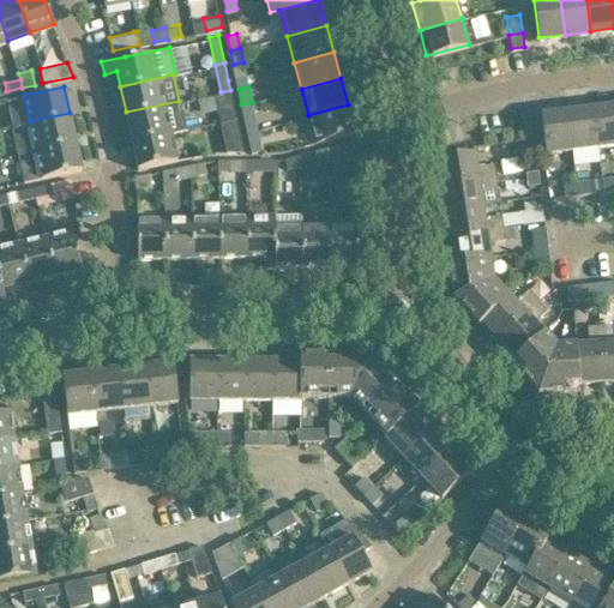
[(215,92),(221,120),(227,119),(236,118),(230,90),(221,92),(221,91),(215,92)]
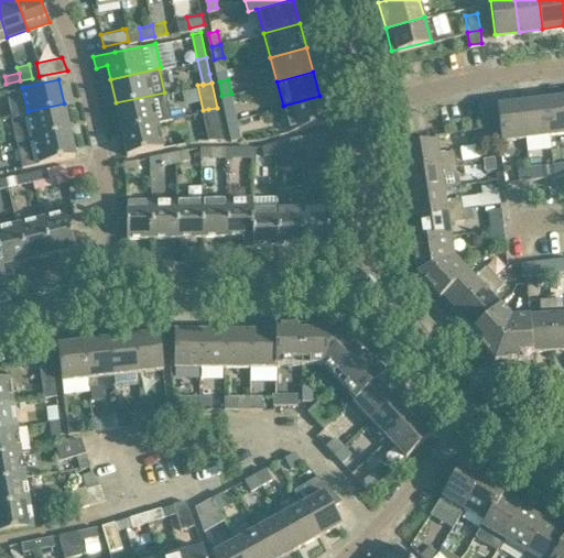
[(121,127),(121,129),(156,120),(170,117),(164,93),(116,102),(118,116),(114,116),(117,128),(121,127)]
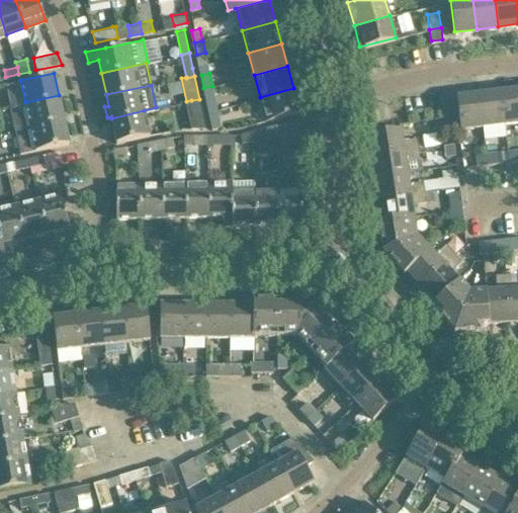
[(203,88),(206,99),(216,97),(212,86),(203,88)]
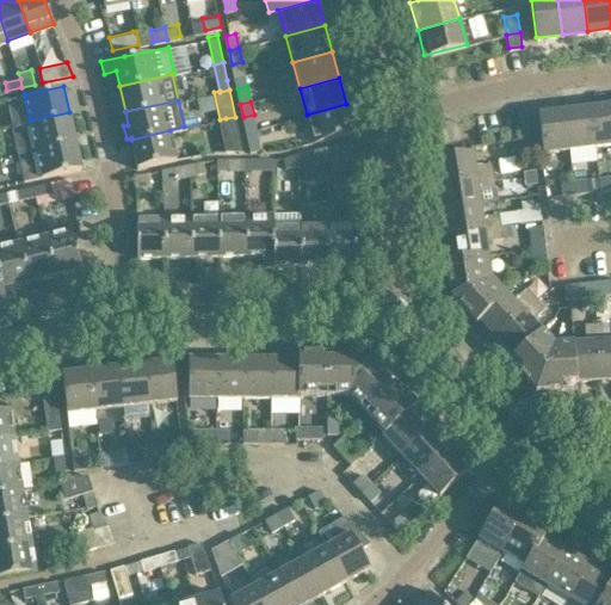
[(610,102),(590,105),(594,142),(610,140),(610,102)]
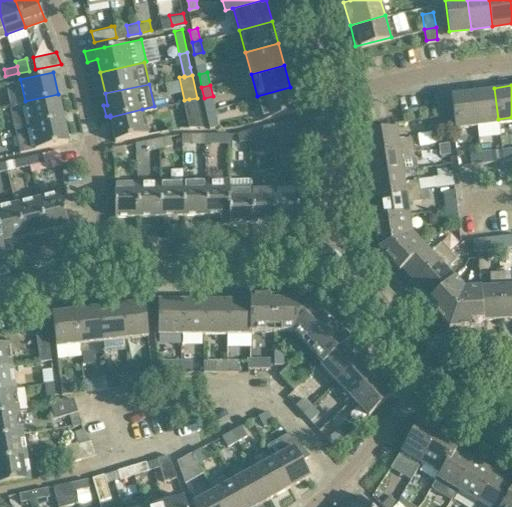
[(290,87),(257,96),(263,118),(296,109),(290,87)]
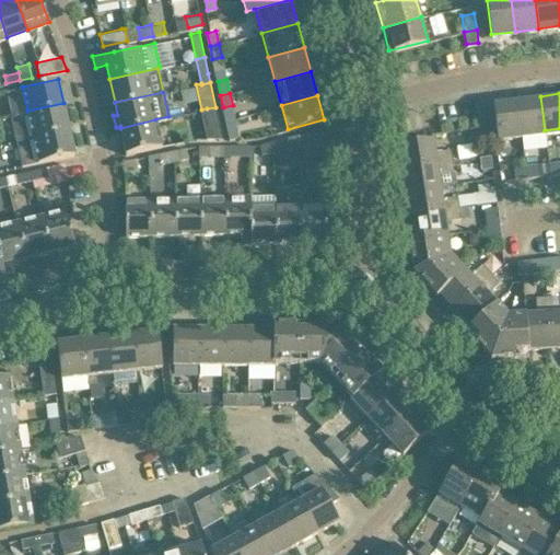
[(540,96),(517,99),(522,134),(545,130),(540,96)]
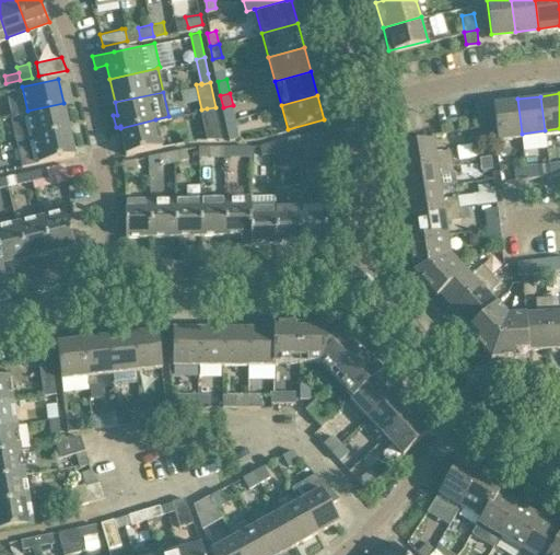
[(522,134),(517,99),(493,102),(498,137),(522,134)]
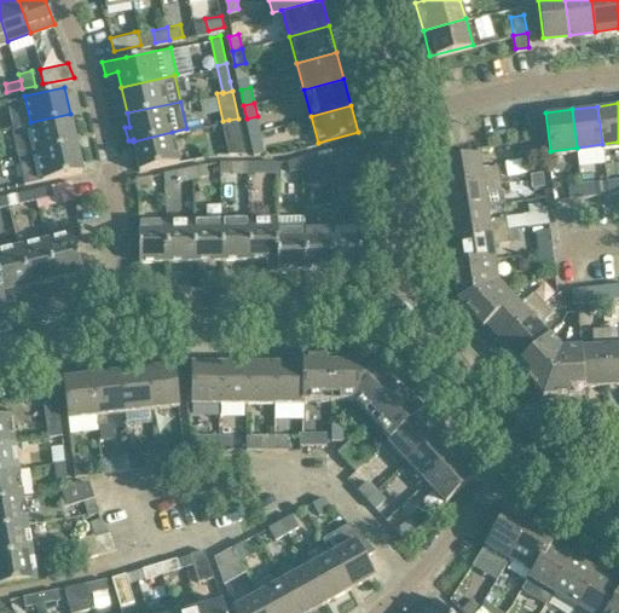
[(11,126),(18,154),(76,140),(70,114),(30,122),(11,126)]
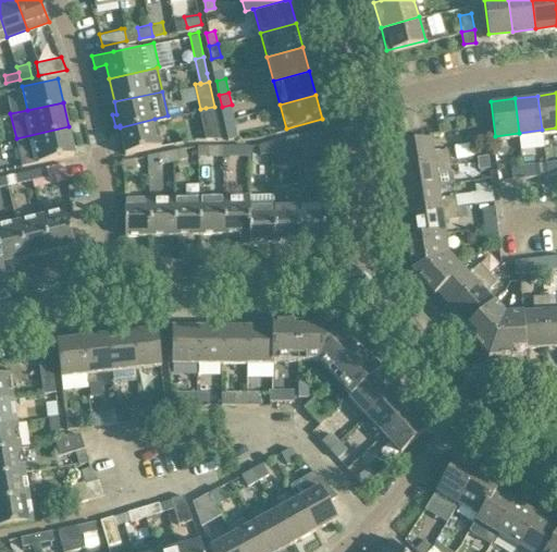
[(206,108),(200,109),(206,136),(222,137),(214,107),(206,108)]
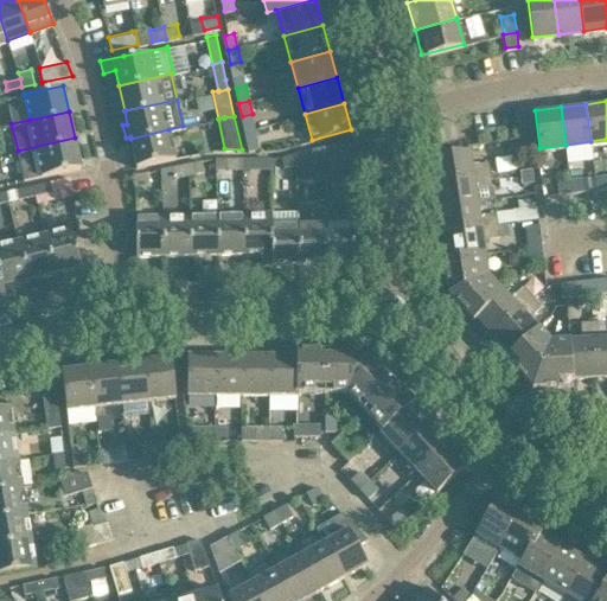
[(168,129),(131,139),(136,165),(174,157),(168,129)]
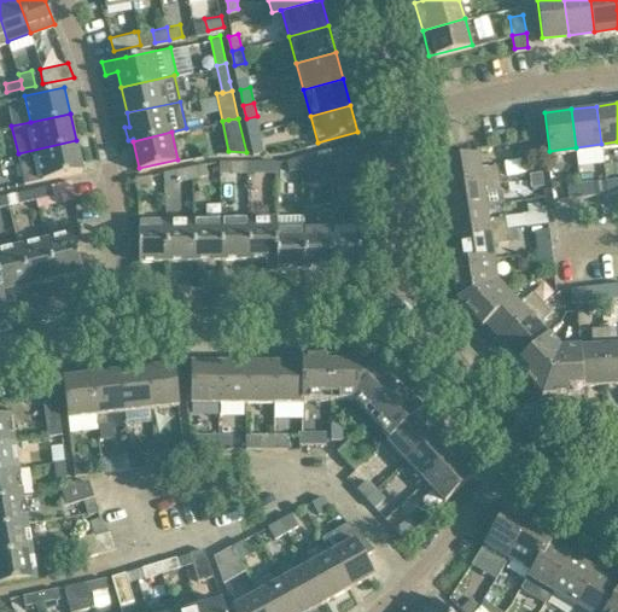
[(264,149),(261,134),(250,137),(252,151),(264,149)]
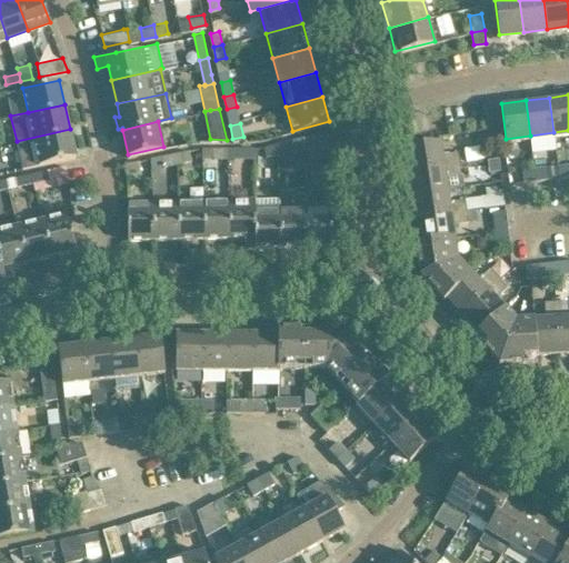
[(70,129),(17,141),(21,166),(39,162),(39,163),(76,154),(70,129)]
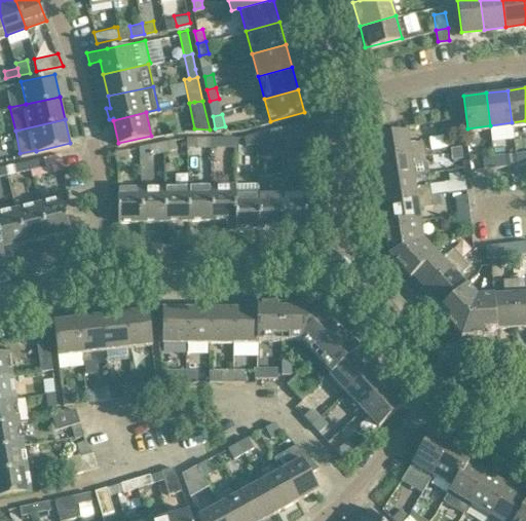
[(256,131),(259,140),(260,140),(263,139),(266,138),(268,138),(279,135),(279,124),(256,131)]
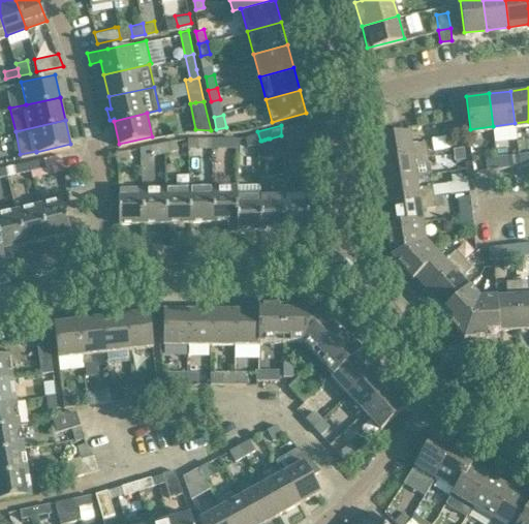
[(306,125),(281,125),(281,135),(281,137),(306,137),(306,125)]
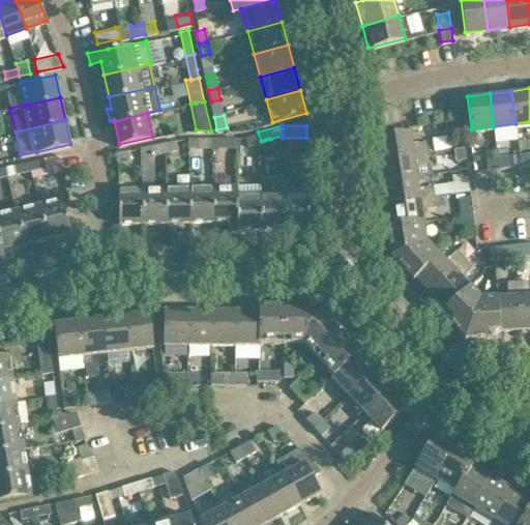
[(377,135),(380,157),(428,150),(427,140),(412,142),(410,129),(377,135)]
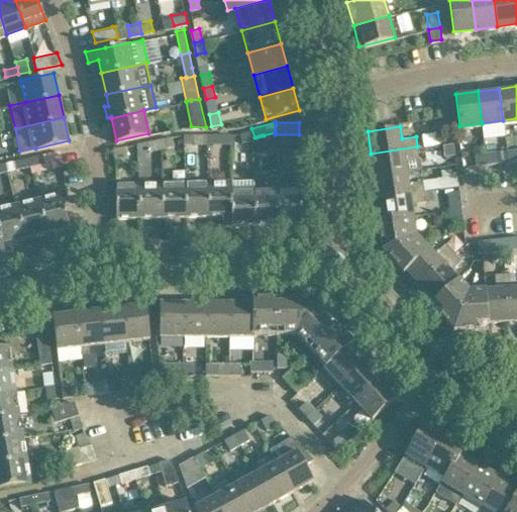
[(241,140),(253,137),(254,137),(251,128),(239,131),(241,140)]
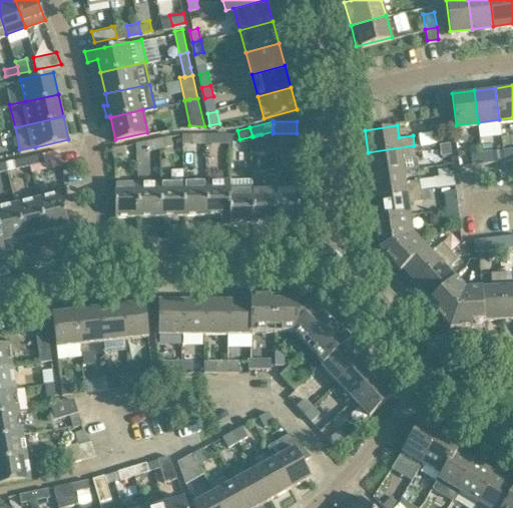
[(205,140),(205,130),(191,131),(191,140),(192,140),(205,140)]
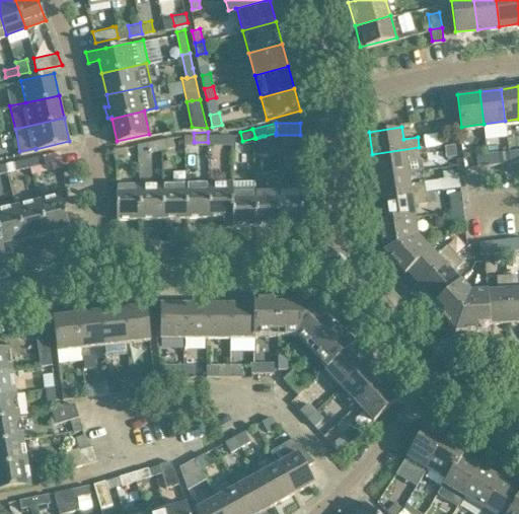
[(221,132),(208,132),(208,142),(221,142),(221,132)]
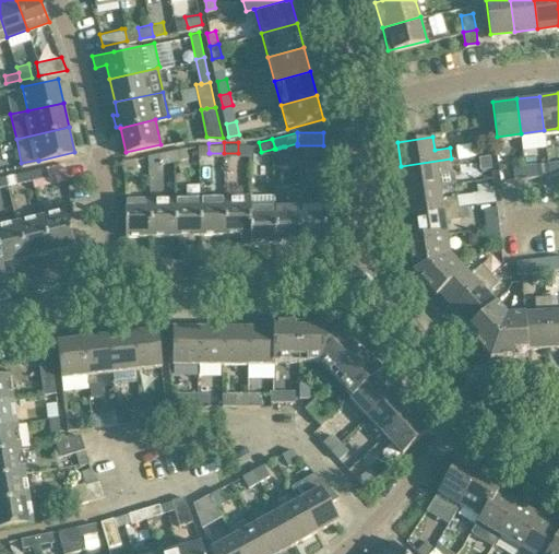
[(186,145),(173,149),(175,158),(188,155),(186,145)]
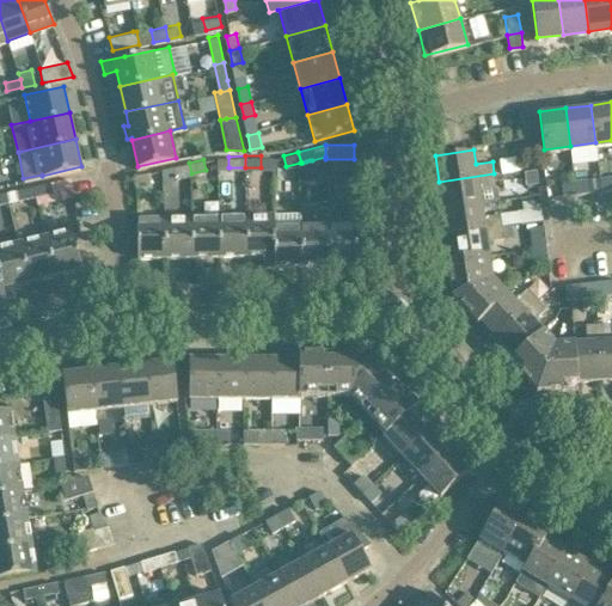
[(303,163),(301,163),(301,178),(312,178),(312,160),(310,160),(306,161),(303,163)]
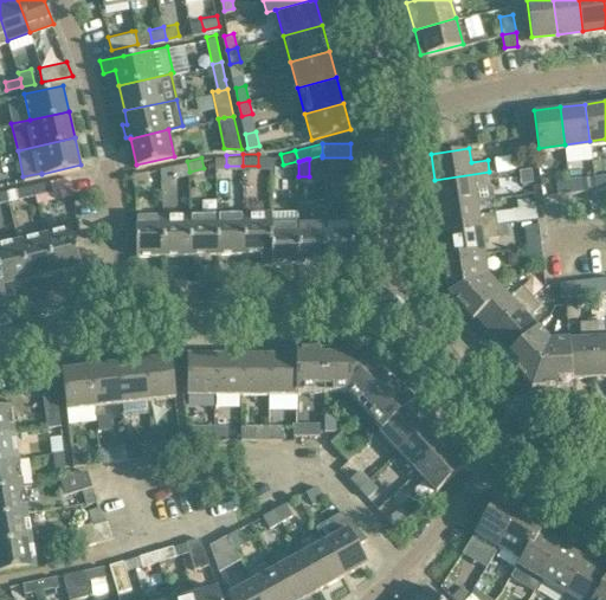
[(189,172),(187,161),(172,165),(175,175),(189,172)]
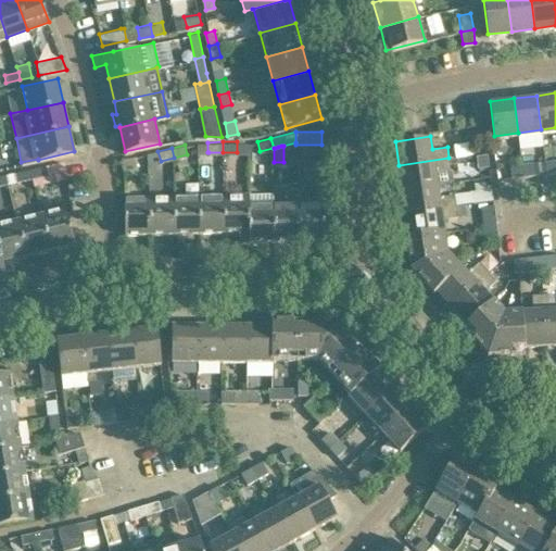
[(489,164),(488,152),(477,153),(478,165),(489,164)]
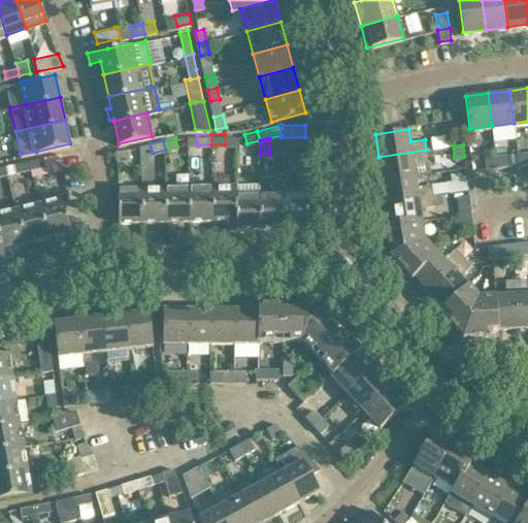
[(130,157),(128,149),(114,152),(117,160),(130,157)]
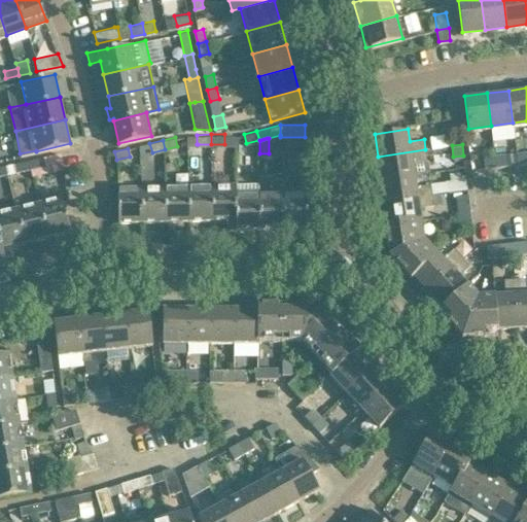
[(378,157),(381,178),(414,174),(412,162),(427,160),(425,149),(378,157)]
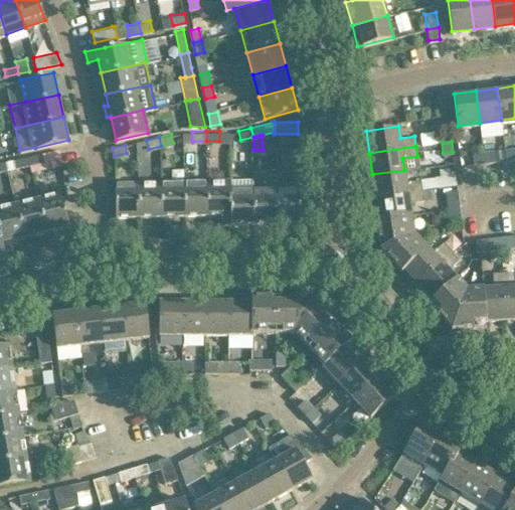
[(514,158),(514,146),(504,148),(506,159),(514,158)]
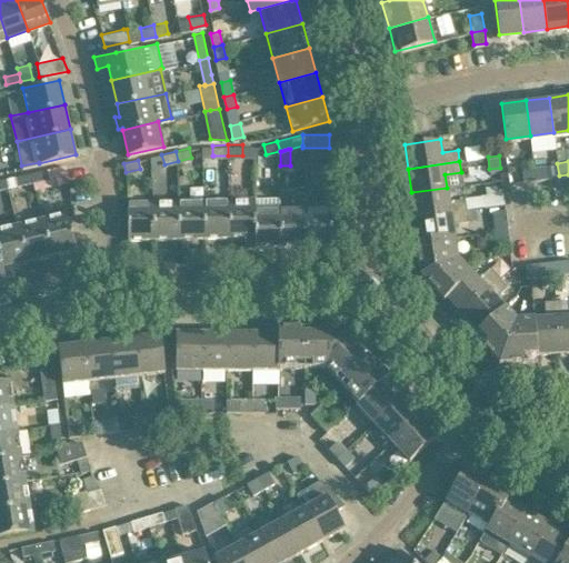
[(546,164),(533,166),(535,179),(547,178),(546,164)]
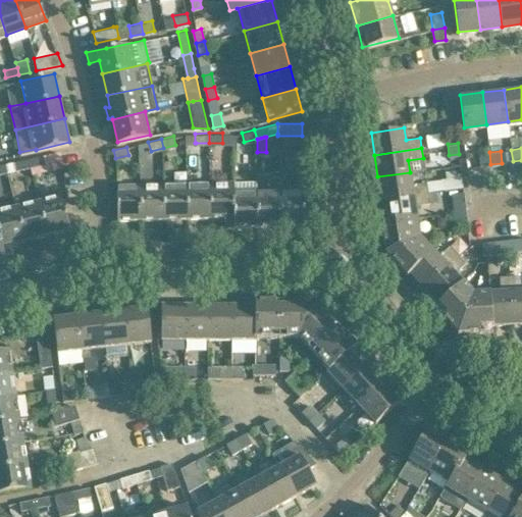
[(490,164),(489,152),(478,154),(480,165),(490,164)]
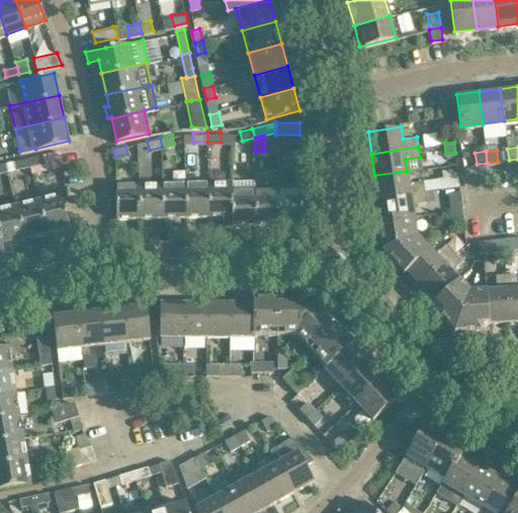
[(39,153),(26,156),(28,164),(41,161),(39,153)]
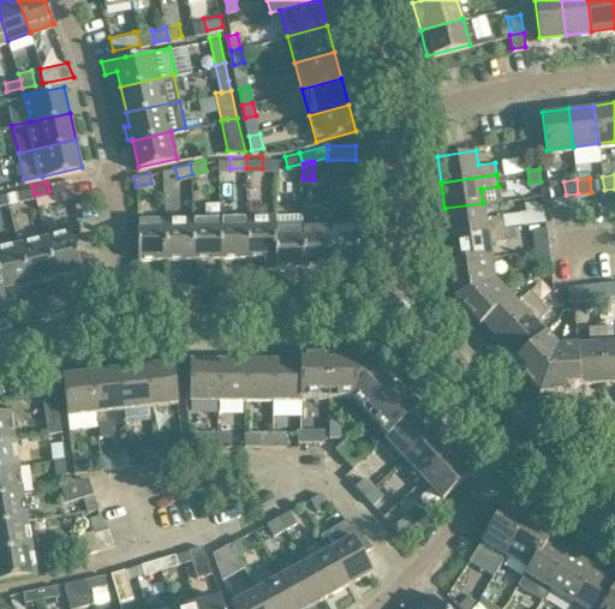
[(34,195),(31,185),(17,189),(18,198),(34,195)]
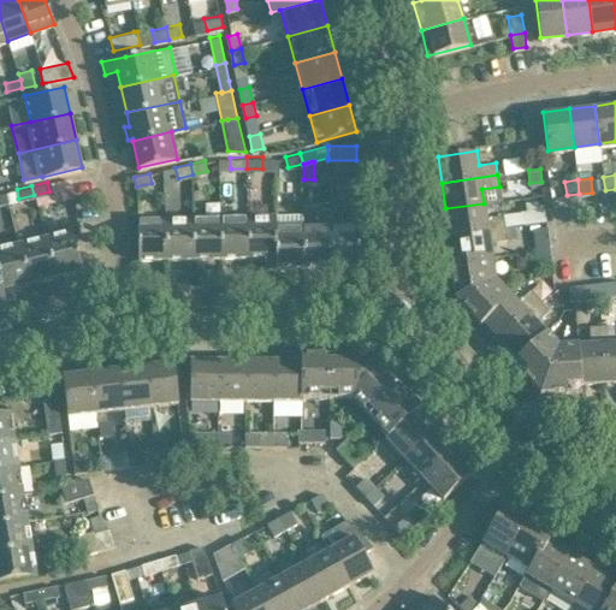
[(341,208),(331,208),(332,264),(360,264),(357,200),(348,200),(341,208)]
